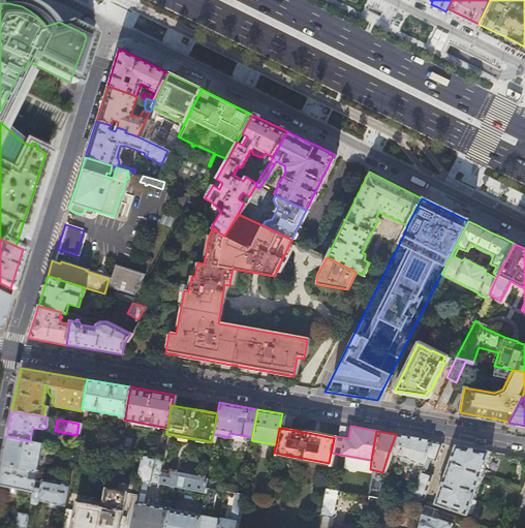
[(429,440),(396,434),(389,453),(397,456),(395,461),(396,463),(405,466),(406,468),(403,477),(410,479),(409,483),(412,484),(429,440)]
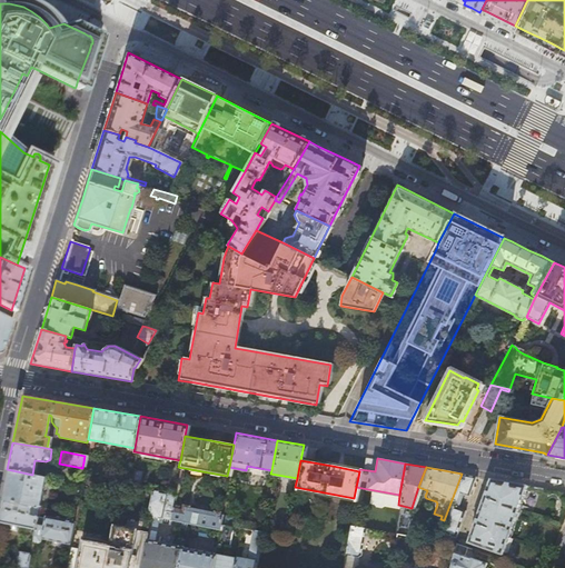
[(1,500),(28,505),(37,507),(42,477),(32,475),(7,469),(1,500)]
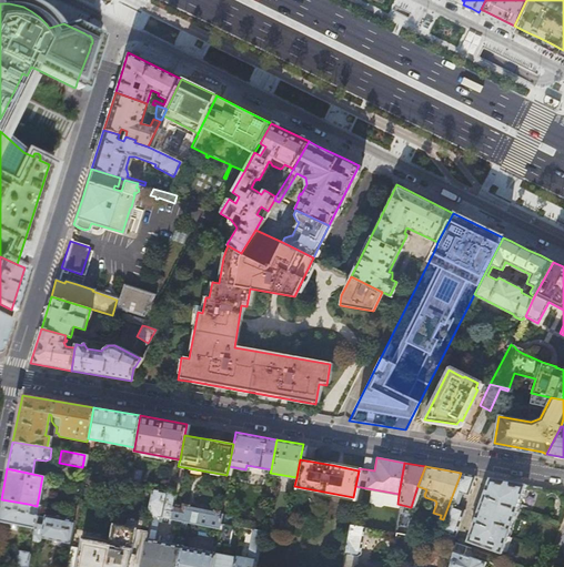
[(130,468),(127,485),(138,487),(137,484),(139,471),(130,468)]
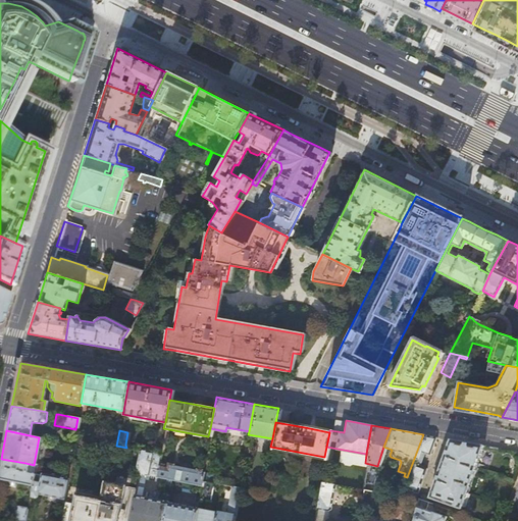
[(433,435),(423,434),(407,477),(404,487),(415,491),(423,467),(416,464),(421,452),(426,454),(433,435)]
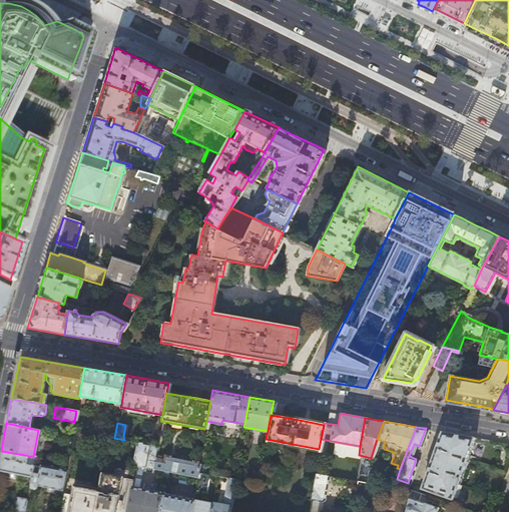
[(472,437),(440,431),(420,488),(450,499),(461,469),(472,437)]
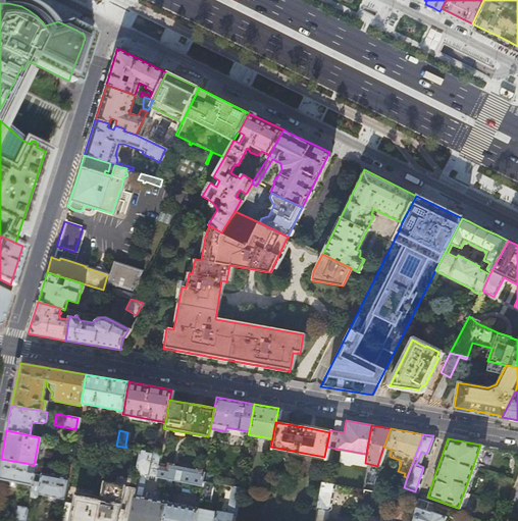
[(142,450),(137,473),(154,476),(157,463),(159,454),(142,450)]
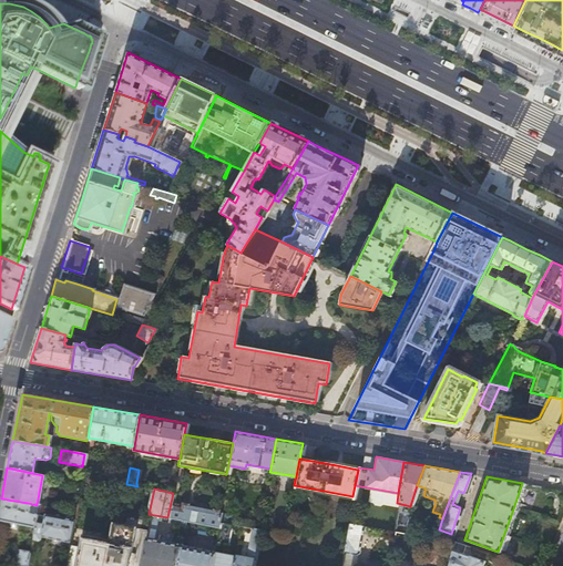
[(34,522),(36,514),(27,513),(28,503),(1,498),(0,506),(0,522),(33,527),(34,522)]
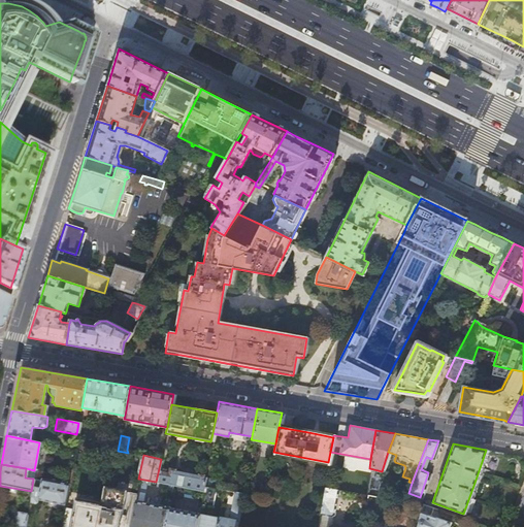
[(159,468),(156,482),(160,483),(170,485),(183,487),(201,491),(202,485),(204,478),(204,476),(194,474),(194,475),(175,471),(165,469),(159,468)]
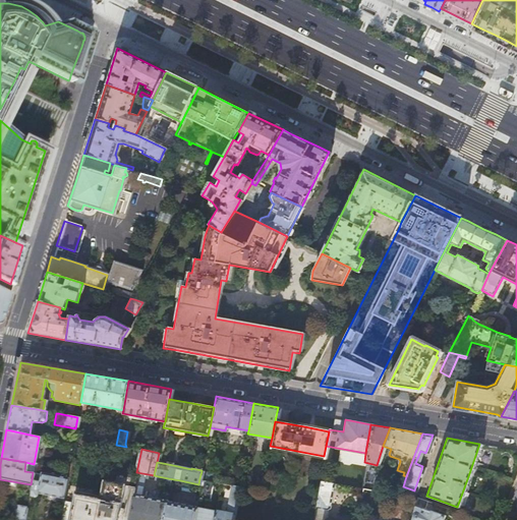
[(377,466),(371,480),(382,484),(387,470),(377,466)]
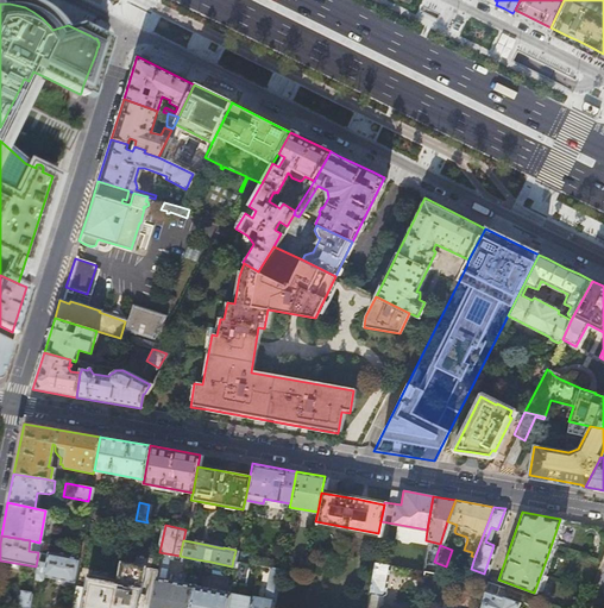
[(61,585),(71,588),(79,550),(74,549),(73,557),(46,552),(44,563),(37,561),(36,566),(32,584),(38,584),(38,582),(42,578),(42,576),(52,578),(60,580),(60,584),(61,585)]
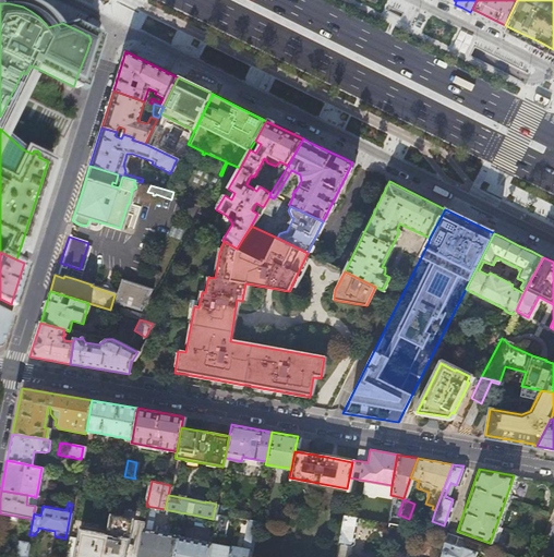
[(216,505),(214,512),(225,515),(226,507),(216,505)]
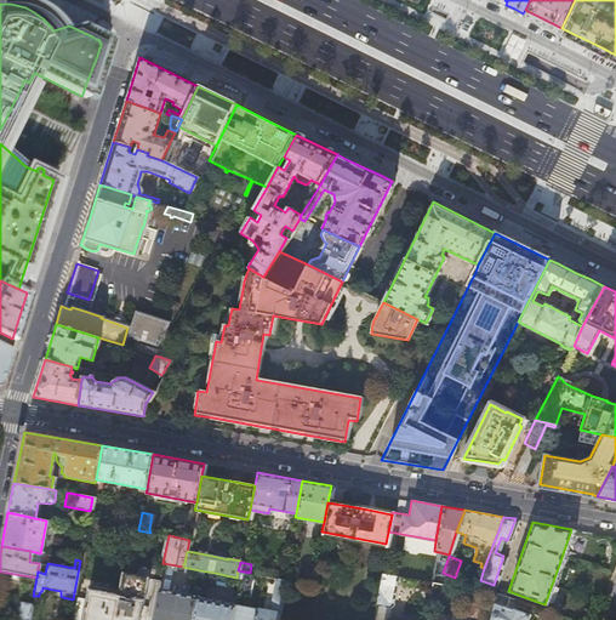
[(381,573),(382,564),(371,562),(364,604),(375,607),(375,604),(381,573)]
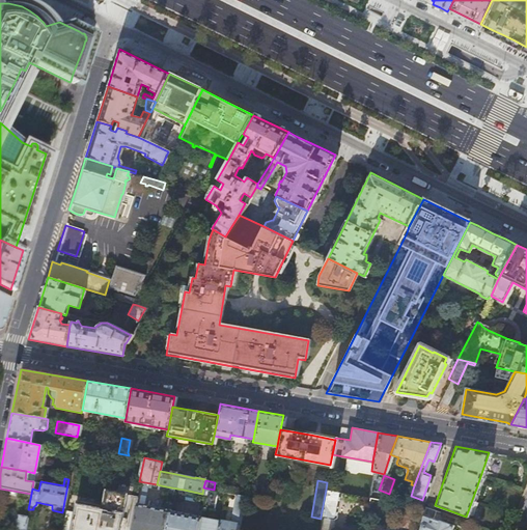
[(171,487),(161,485),(160,492),(170,494),(171,487)]
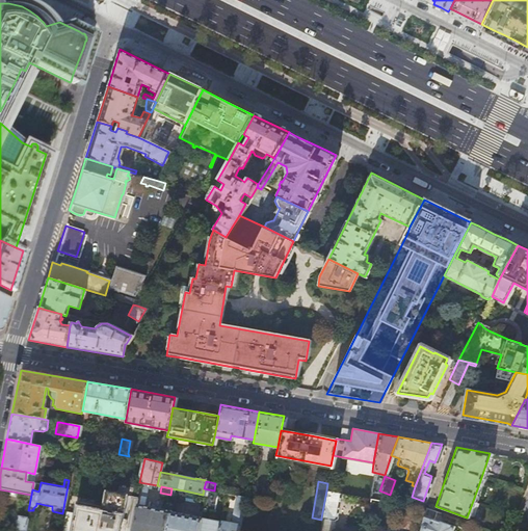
[(199,518),(195,530),(215,530),(218,522),(207,520),(209,509),(211,510),(215,492),(214,490),(204,488),(203,495),(200,511),(199,518)]
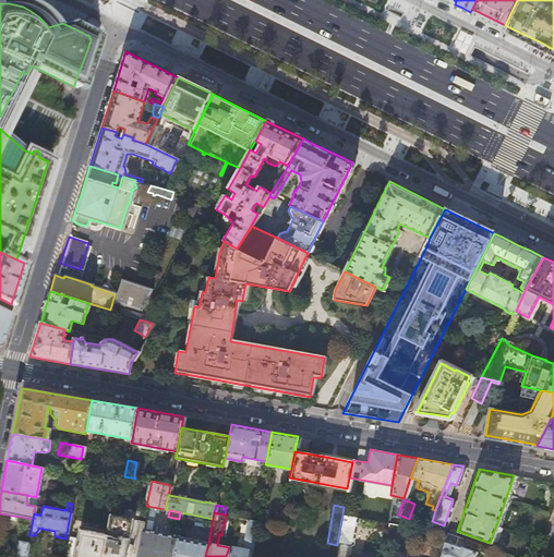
[(77,541),(74,556),(123,556),(132,518),(111,513),(108,531),(81,525),(77,541)]
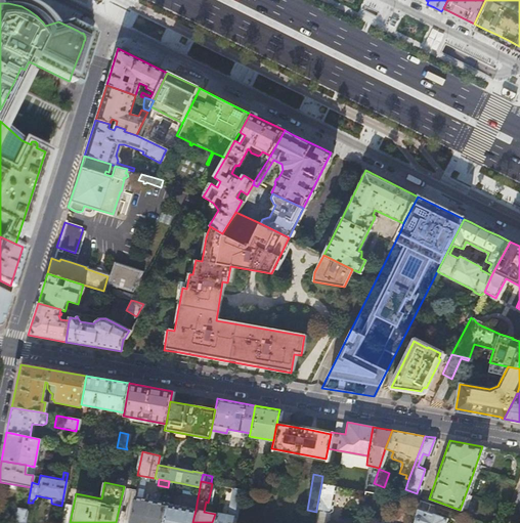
[(334,486),(321,483),(316,510),(326,512),(330,509),(334,486)]
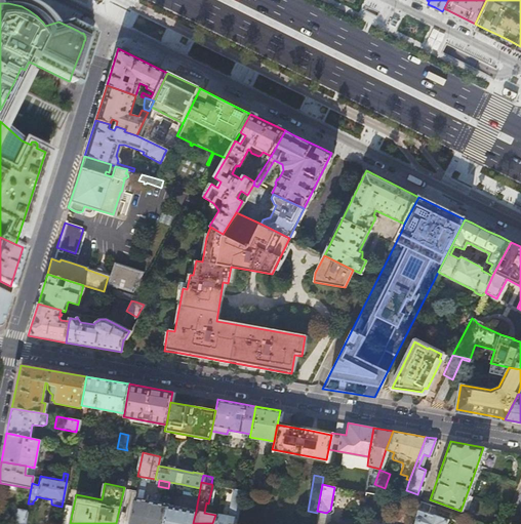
[(215,515),(212,523),(233,523),(239,490),(231,488),(226,517),(215,515)]
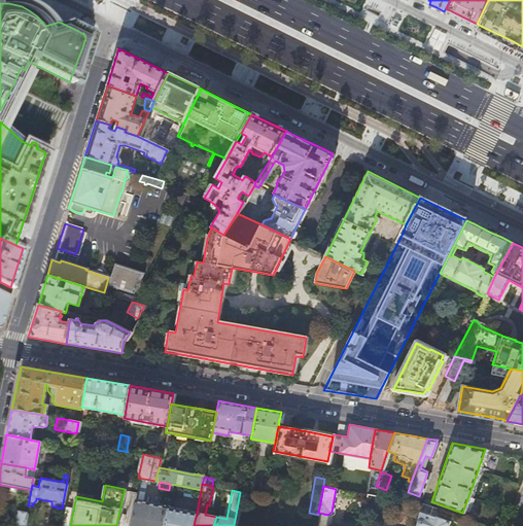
[(151,503),(134,499),(128,525),(162,525),(166,506),(154,503),(155,501),(152,500),(151,503)]
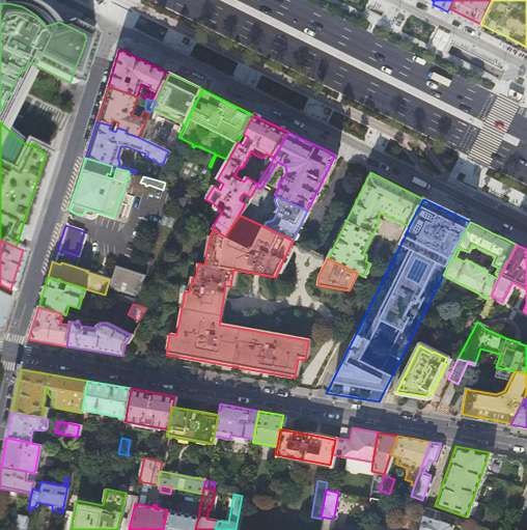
[(423,506),(417,529),(449,529),(451,525),(428,517),(432,509),(423,506)]
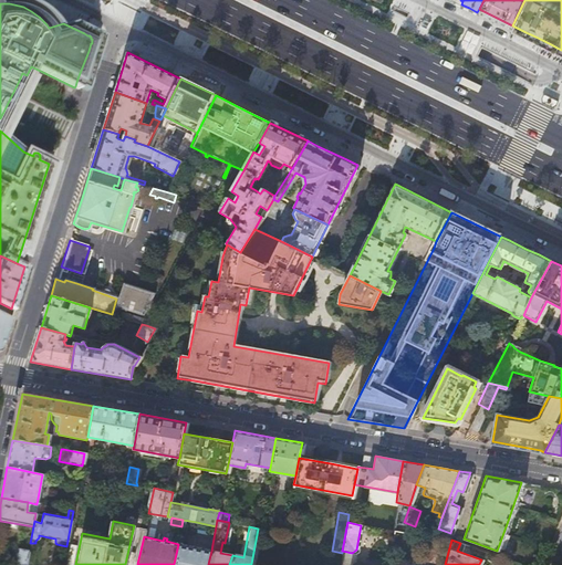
[(178,544),(174,564),(208,564),(211,551),(178,544)]
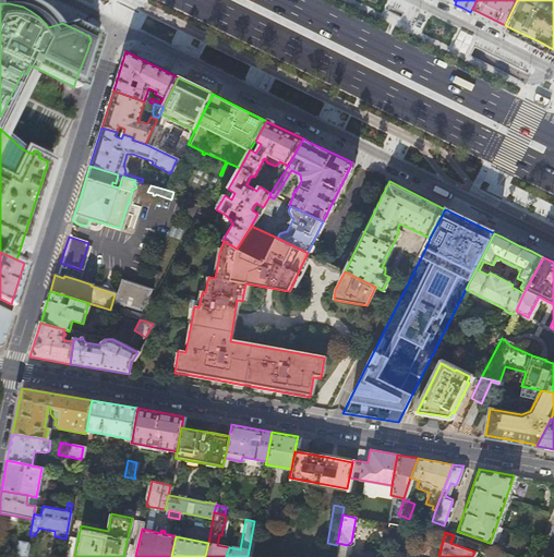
[(65,539),(61,556),(62,556),(74,556),(77,541),(65,539)]
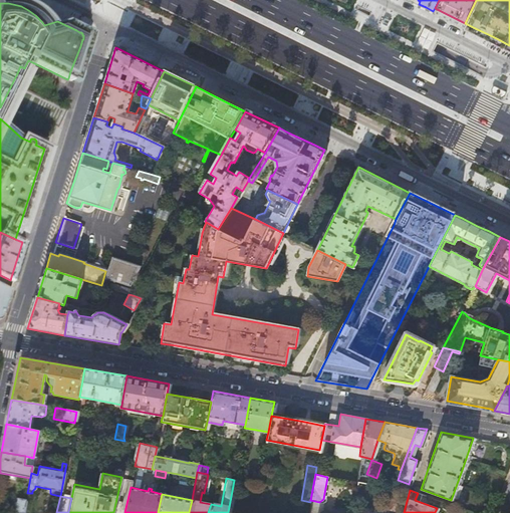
[(10,512),(23,512),(26,499),(22,498),(21,500),(13,499),(10,512)]
